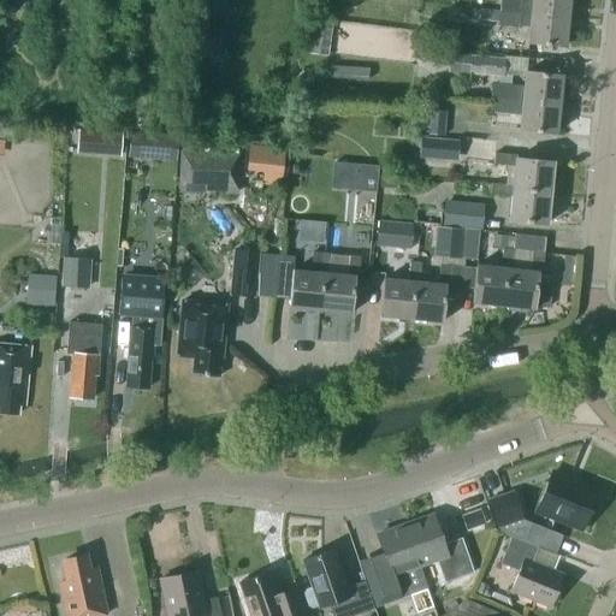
[(501,0),(501,10),(567,17),(567,16),(568,0),(501,0)]
